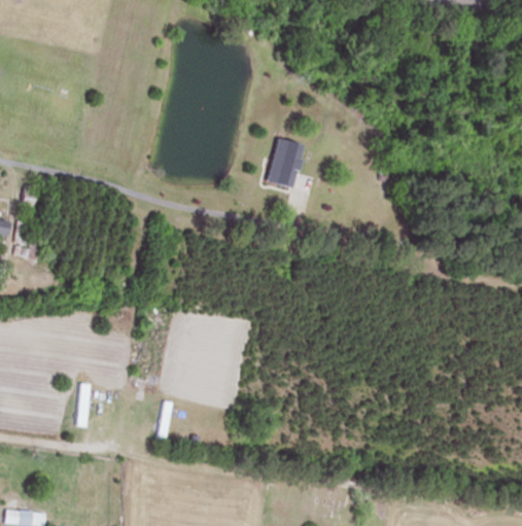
[(0,234),(6,235),(8,219),(0,217),(0,234)]
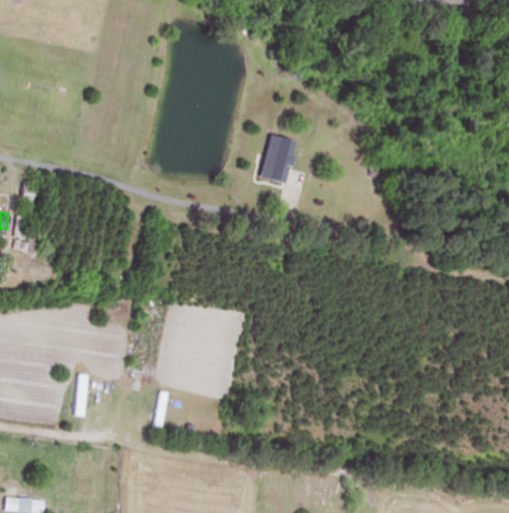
[(14,247),(43,251),(46,229),(34,228),(36,217),(19,214),(14,247)]
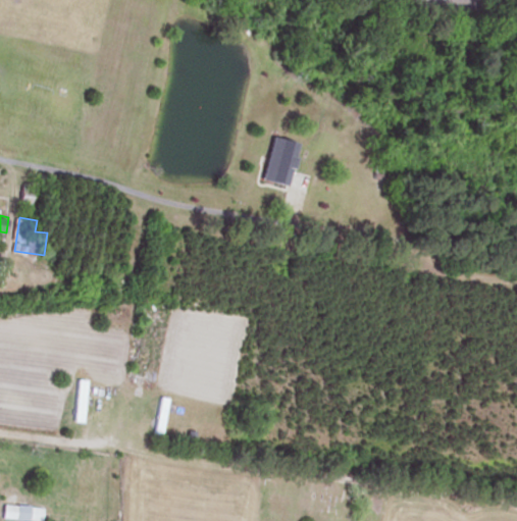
[(87,423),(90,379),(79,378),(75,423),(87,423)]
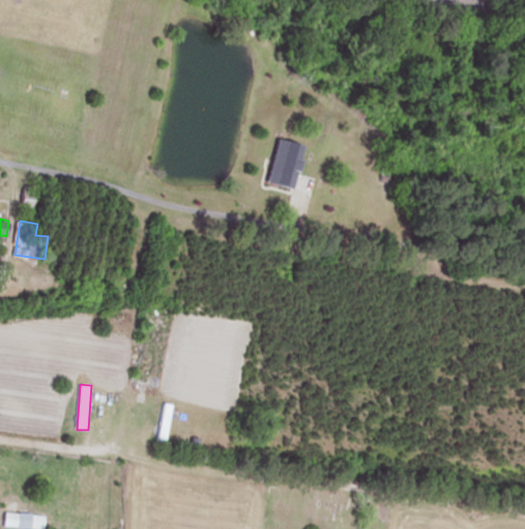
[(173,404),(164,403),(158,440),(168,442),(173,404)]
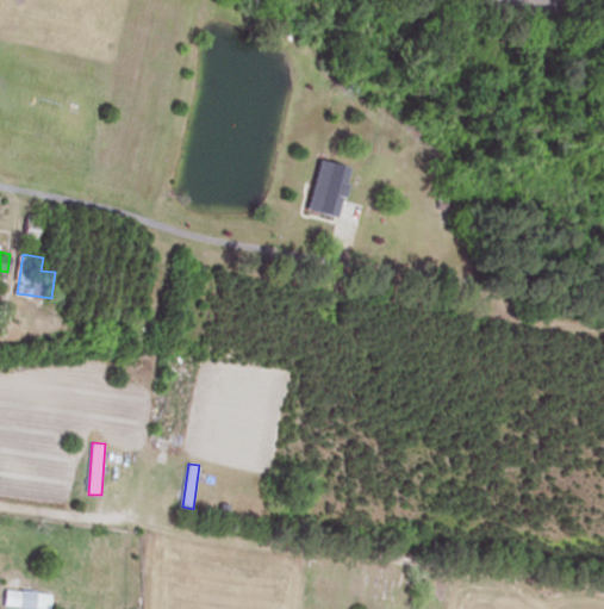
[(5,608),(24,608),(50,608),(51,592),(5,590),(5,608)]
